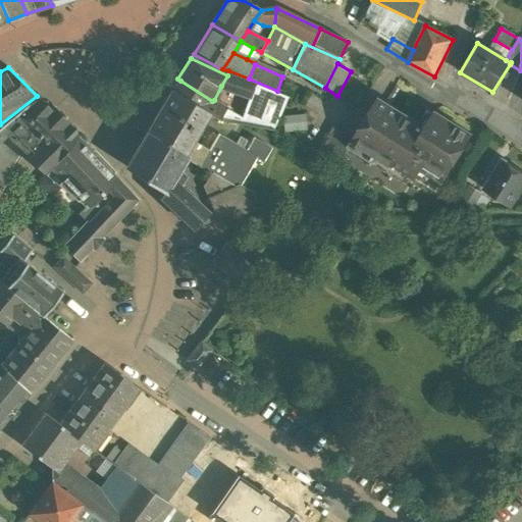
[(253,84),(227,75),(221,86),(249,97),(253,84)]
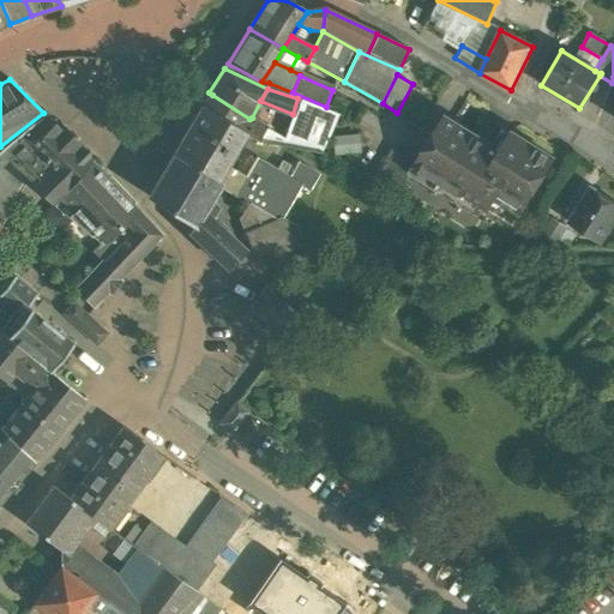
[(246,133),(262,139),(266,126),(252,118),(250,119),(212,95),(204,108),(244,132),(246,133)]
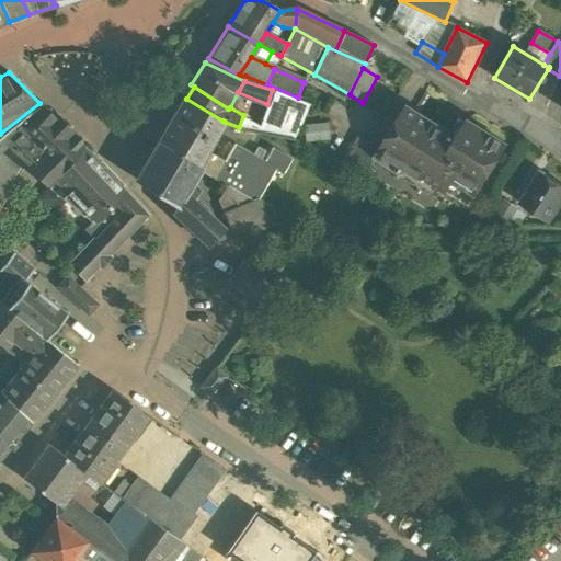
[(184,98),(159,140),(196,164),(205,150),(222,121),(186,99),(184,98)]
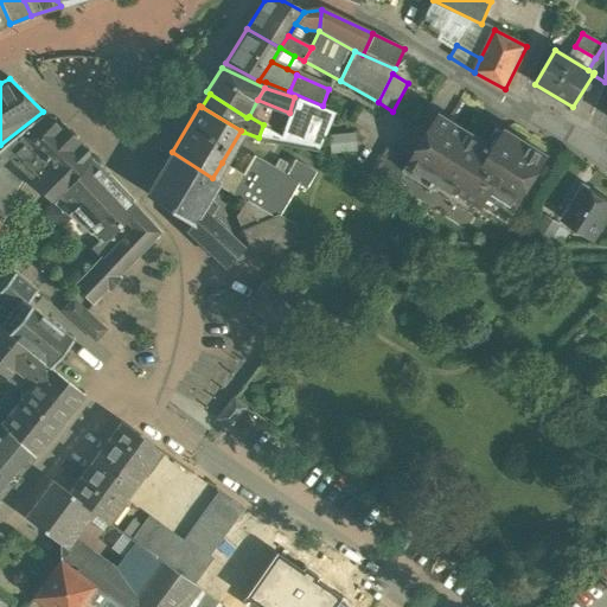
[(333,114),(310,106),(304,131),(324,135),(333,114)]
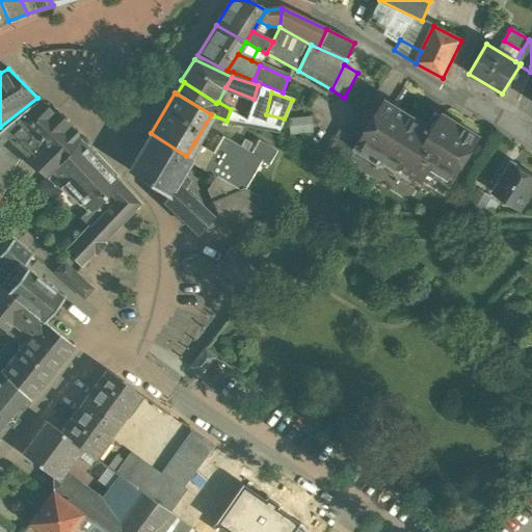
[(71,131),(37,98),(0,127),(0,132),(11,143),(25,154),(24,156),(36,169),(44,177),(78,138),(71,131)]
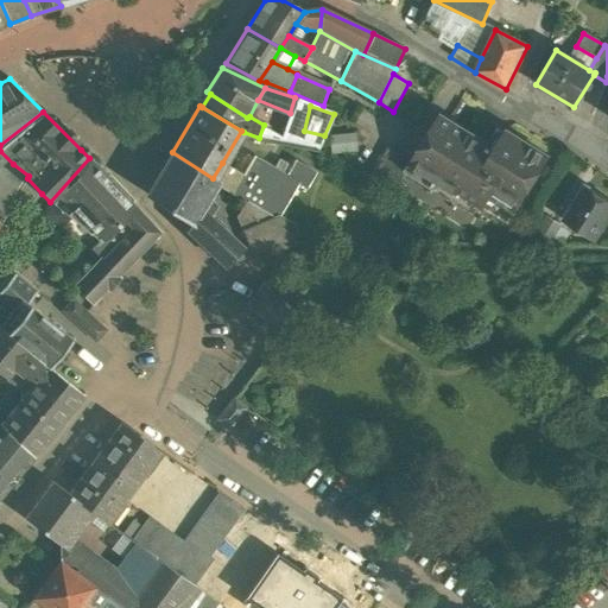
[(495,150),(442,115),(415,158),(411,164),(482,208),(493,190),(517,206),(546,157),(507,132),(495,150)]
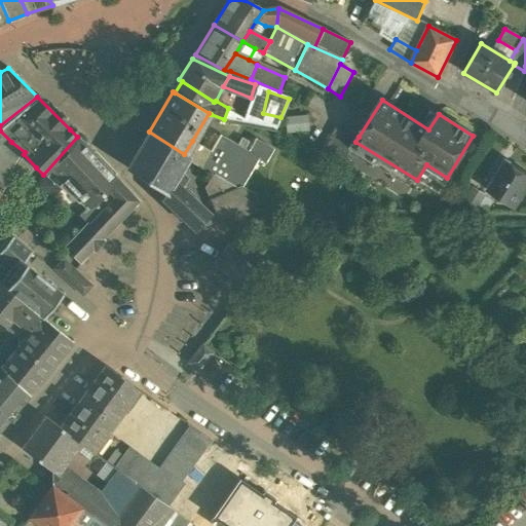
[(258,112),(235,107),(228,108),(224,119),(255,124),(258,112)]
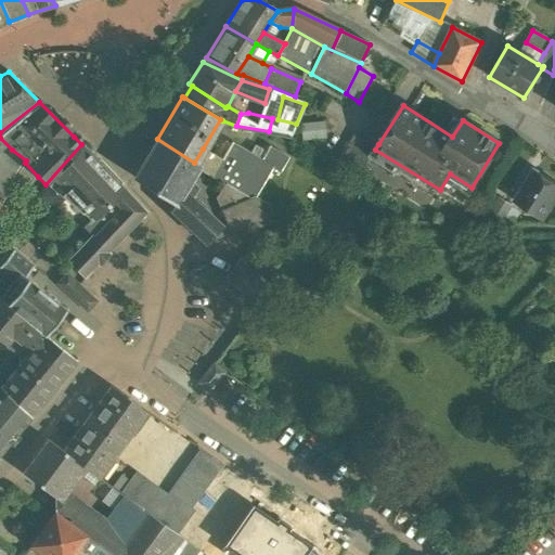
[(278,119),(272,118),(269,131),(291,136),(296,124),(278,119)]
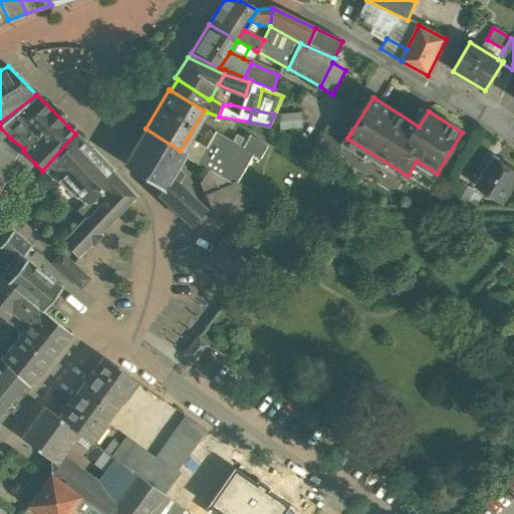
[(280,116),(281,129),(301,127),(300,114),(280,116)]
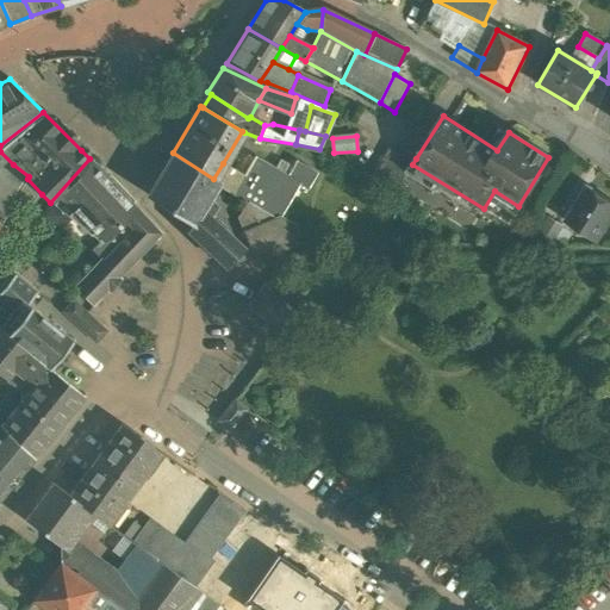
[(388,150),(369,179),(380,186),(399,157),(388,150)]
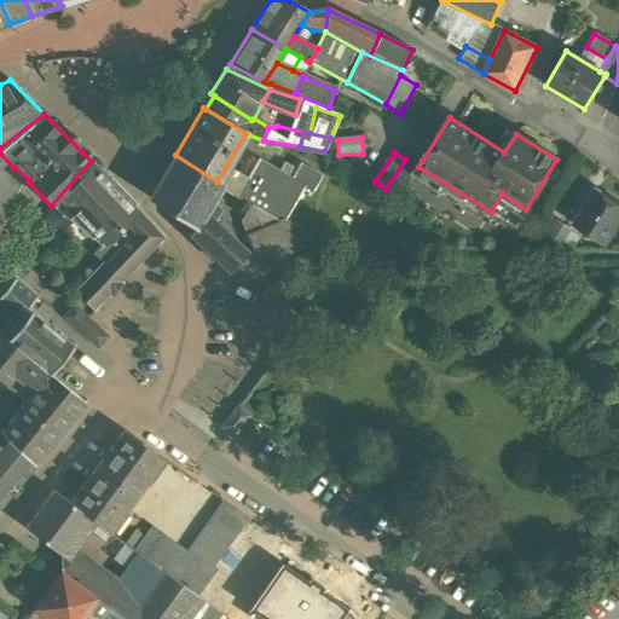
[(405,160),(386,189),(399,197),(404,190),(418,167),(422,161),(409,152),(405,160)]
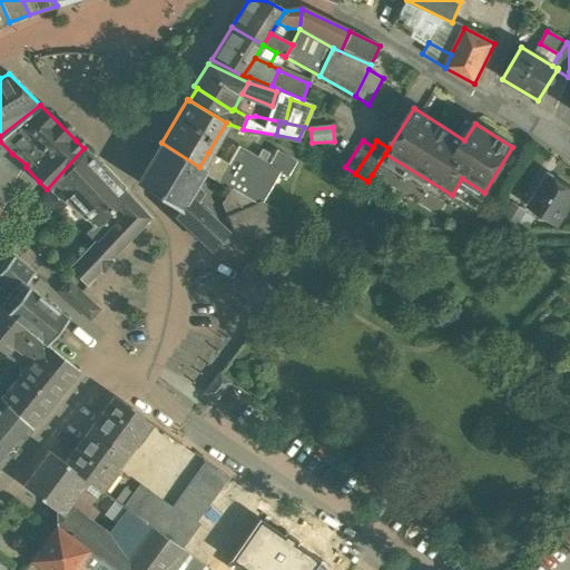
[(199,167),(161,143),(138,182),(178,207),(186,195),(193,184),(194,183),(200,172),(202,168),(199,167)]
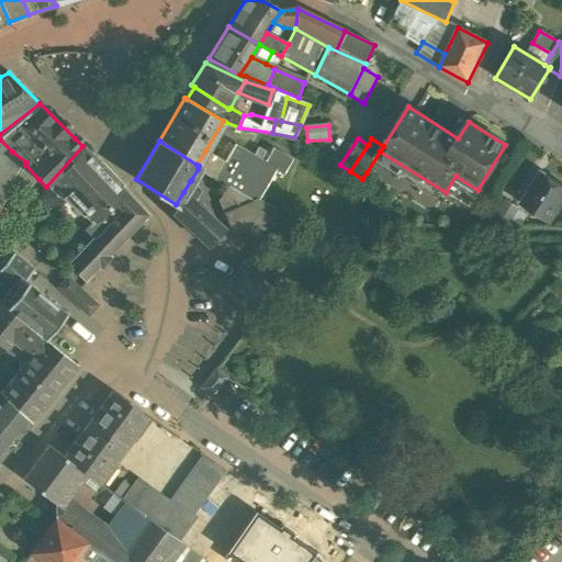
[(227,187),(255,203),(257,199),(274,170),(272,169),(273,168),(263,163),(269,155),(258,148),(255,155),(236,144),(225,163),(205,150),(197,165),(199,166),(198,169),(227,187)]
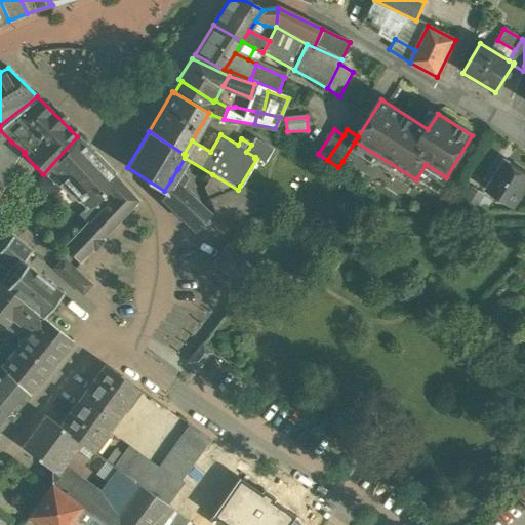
[(117,179),(77,136),(43,174),(45,175),(86,206),(87,207),(117,179)]
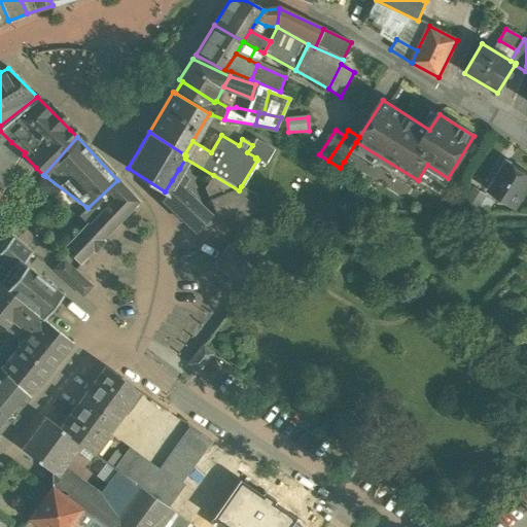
[(0,152),(0,192),(9,182),(24,154),(25,152),(11,142),(7,139),(0,152)]
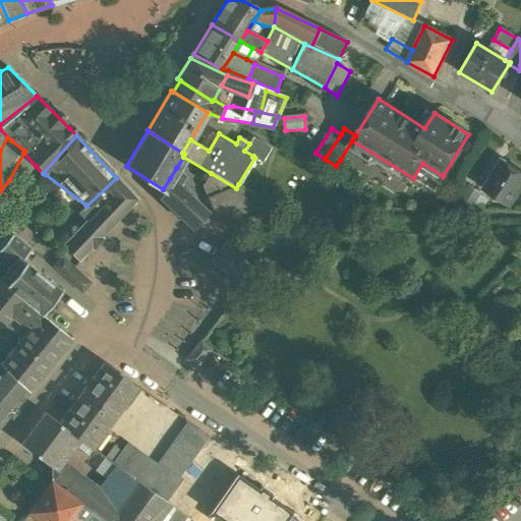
[(268,148),(251,138),(249,143),(244,151),(253,156),(252,157),(254,158),(261,161),(268,148)]
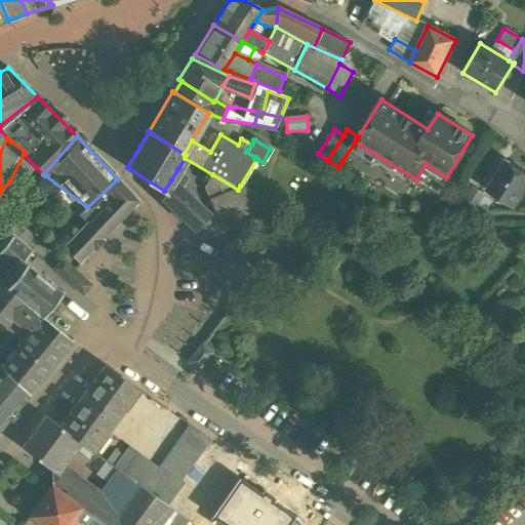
[(524,188),(524,172),(506,160),(487,190),(514,207),(524,188)]
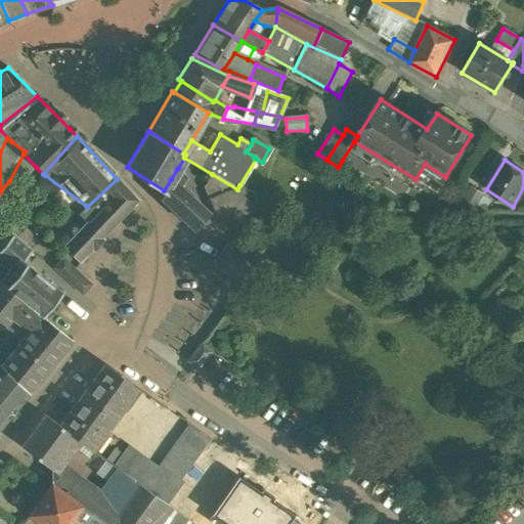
[(186,176),(177,169),(171,179),(183,189),(182,186),(186,176)]
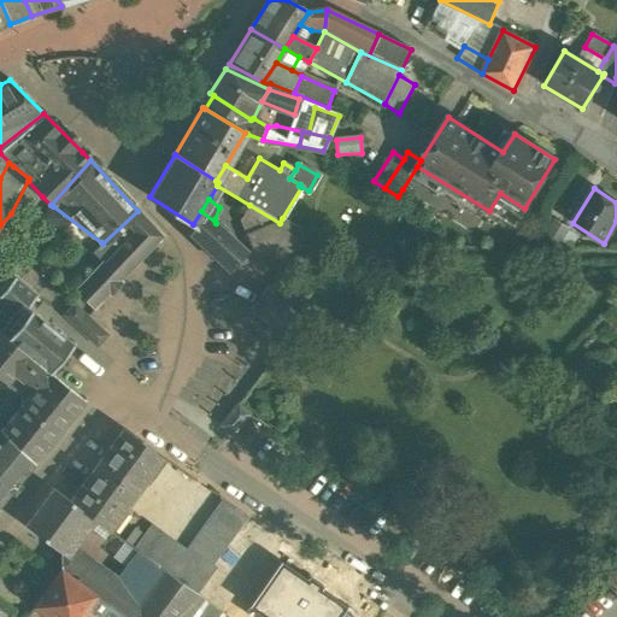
[(280,223),(250,205),(239,221),(251,248),(254,258),(256,259),(294,242),(303,239),(299,228),(282,218),(280,223)]
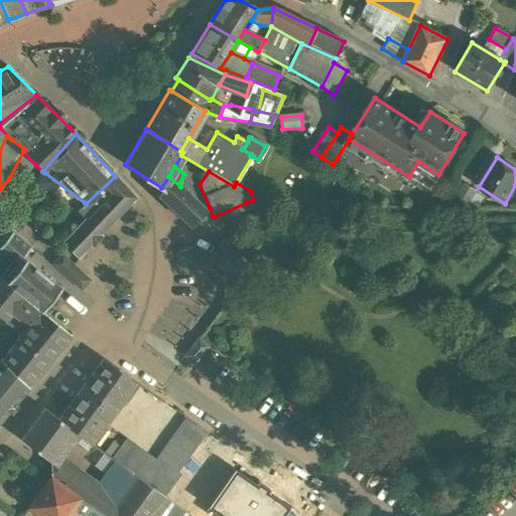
[(59,186),(44,172),(33,184),(49,198),(59,186)]
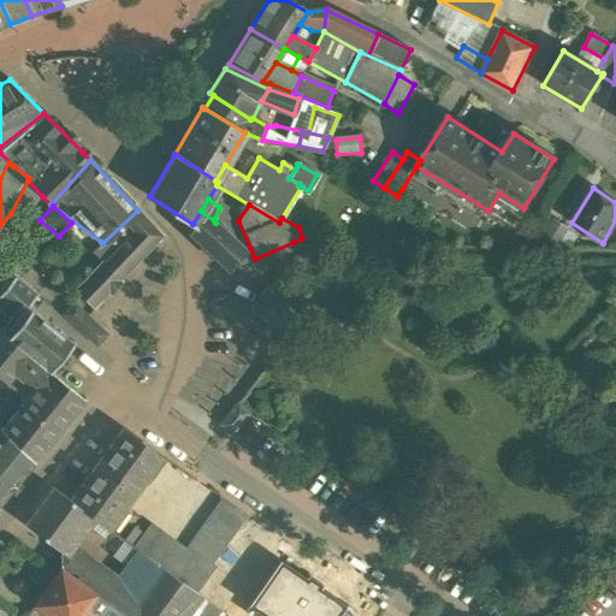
[(102,243),(101,242),(92,252),(101,262),(73,290),(93,309),(108,294),(110,296),(122,282),(120,280),(137,262),(138,262),(161,236),(137,211),(102,243)]
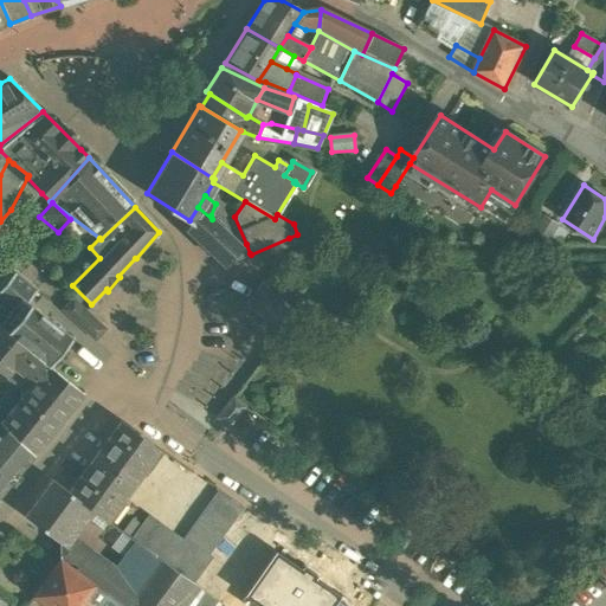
[(212,219),(198,207),(189,220),(185,229),(225,265),(251,255),(250,253),(246,244),(240,247),(212,219)]
